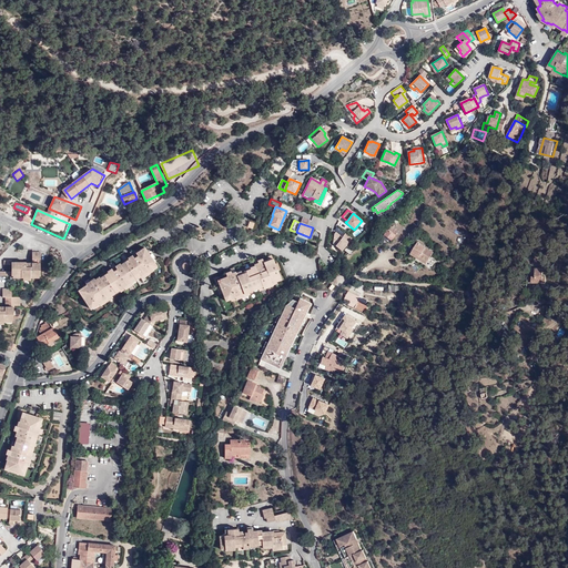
[(397,232),(388,225),(386,229),(384,227),(382,231),(385,233),(384,235),(391,240),(397,232)]
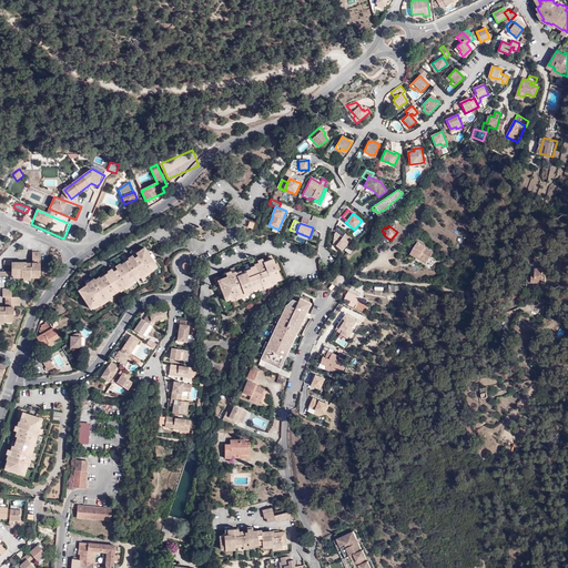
[(345,233),(342,237),(335,232),(334,234),(332,244),(342,251),(352,239),(345,233)]
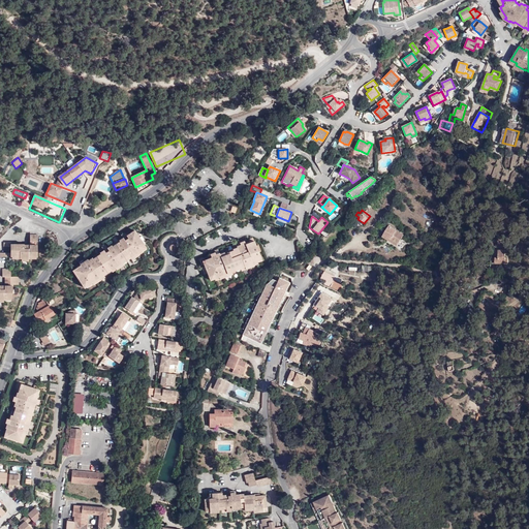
[(389,226),(383,235),(391,239),(390,242),(393,244),(394,242),(398,244),(403,235),(389,226)]
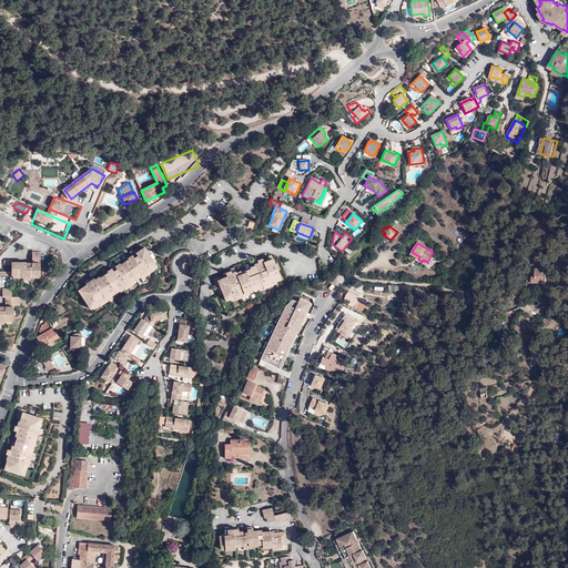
[(150,266),(154,263),(143,247),(135,253),(133,250),(129,253),(131,256),(133,259),(130,261),(129,260),(124,263),(133,277),(138,274),(140,277),(148,272),(149,274),(153,272),(152,269),(150,266)]
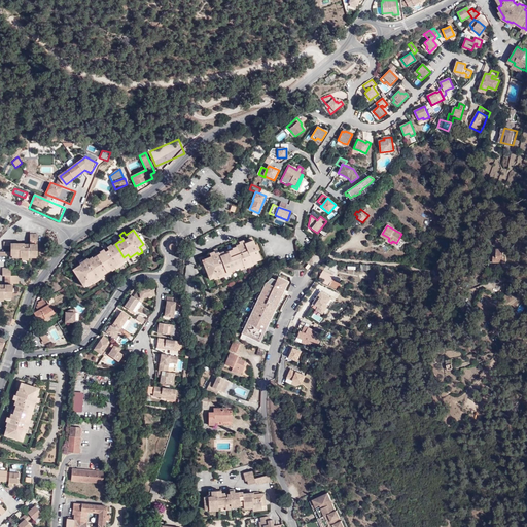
[(10,247),(10,253),(10,256),(11,256),(15,256),(15,255),(20,255),(20,259),(21,258),(29,258),(29,256),(32,255),(32,257),(36,256),(37,257),(37,244),(37,242),(38,242),(38,235),(30,235),(30,245),(29,245),(29,251),(24,251),(24,245),(24,244),(10,244),(10,243),(4,243),(4,247),(10,247)]
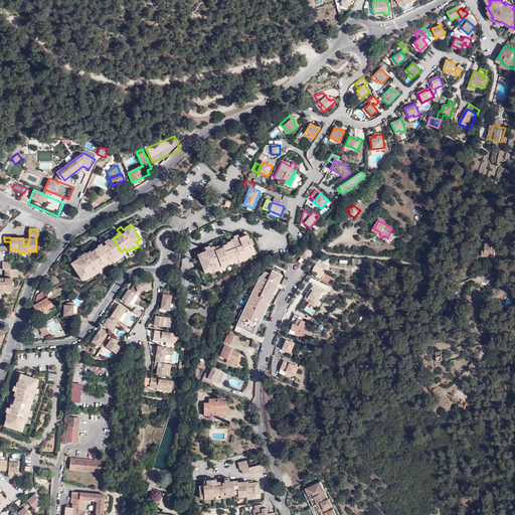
[(248,251),(252,250),(245,231),(240,233),(241,235),(242,236),(238,237),(237,236),(233,238),(232,236),(231,234),(227,236),(230,241),(225,242),(225,244),(217,247),(217,245),(213,247),(210,242),(207,244),(207,246),(209,249),(204,250),(196,254),(198,259),(201,266),(202,270),(206,269),(208,271),(224,265),(223,262),(227,260),(231,259),(233,262),(249,254),(248,251)]
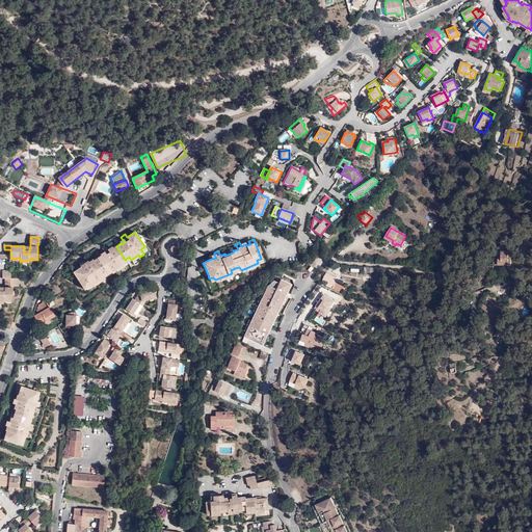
[(125,260),(116,246),(112,249),(111,247),(108,249),(106,247),(102,249),(104,253),(106,255),(102,258),(101,256),(97,259),(106,272),(110,269),(111,272),(113,274),(116,271),(115,269),(123,265),(121,262),(125,260)]
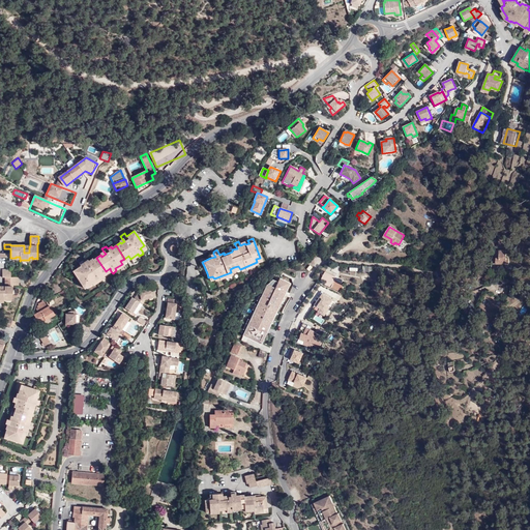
[(101,273),(106,271),(96,258),(92,260),(92,259),(88,261),(86,259),(79,264),(81,266),(72,271),(82,287),(86,284),(88,287),(92,284),(93,286),(105,278),(104,276),(101,273)]
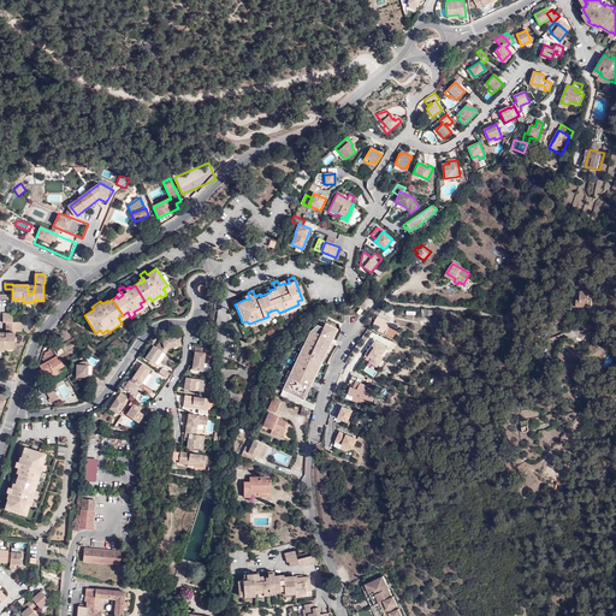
[(300,308),(298,304),(279,313),(279,315),(300,308)]
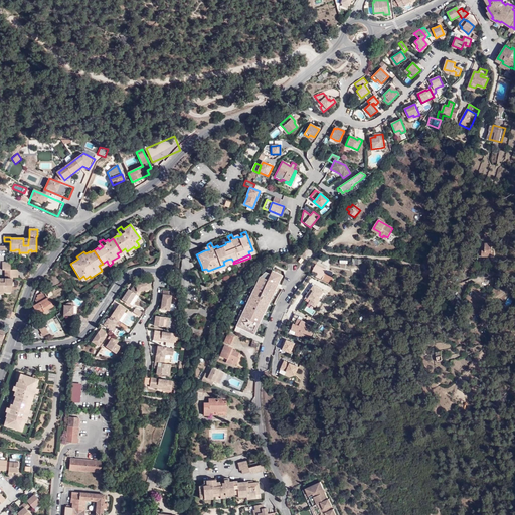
[(5,271),(5,275),(19,275),(19,271),(11,271),(11,263),(3,263),(3,271),(5,271)]
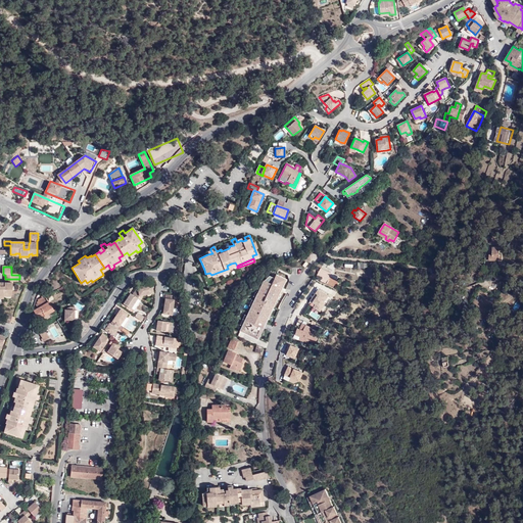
[(229,271),(228,269),(211,275),(212,278),(229,271)]
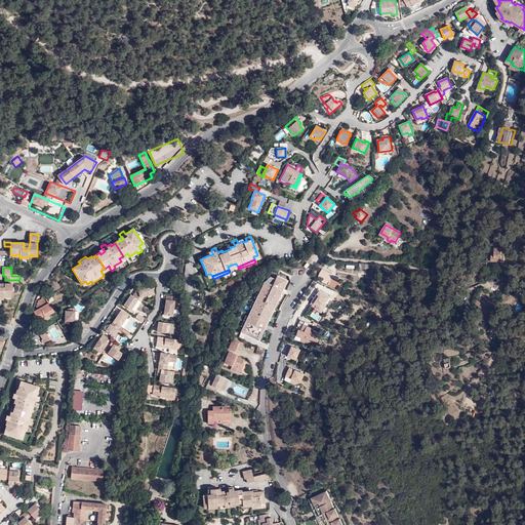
[(241,332),(258,340),(260,336),(261,337),(266,330),(264,330),(269,320),(270,320),(274,312),(273,312),(276,305),(277,306),(281,296),(280,295),(287,281),(277,276),(275,279),(271,277),(267,283),(263,291),(260,290),(241,332)]
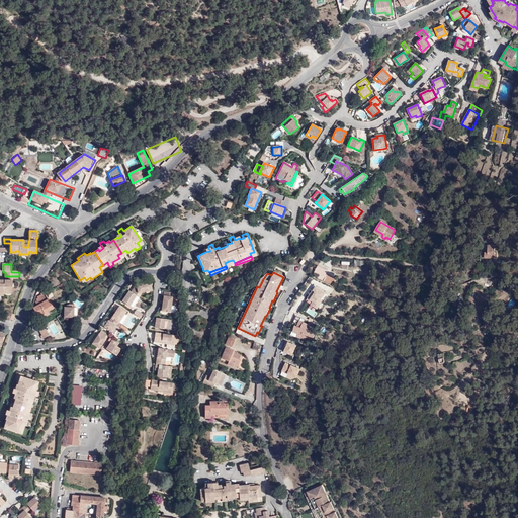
[(327,275),(325,279),(324,281),(330,284),(331,283),(333,284),(336,279),(327,275)]
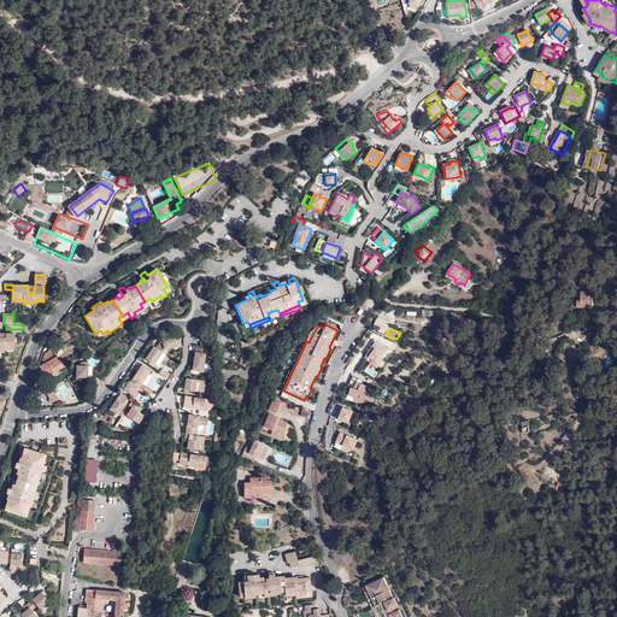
[(23,330),(6,330),(6,334),(6,341),(0,341),(0,350),(5,350),(5,347),(9,347),(9,348),(13,348),(15,348),(16,333),(23,333),(23,330)]
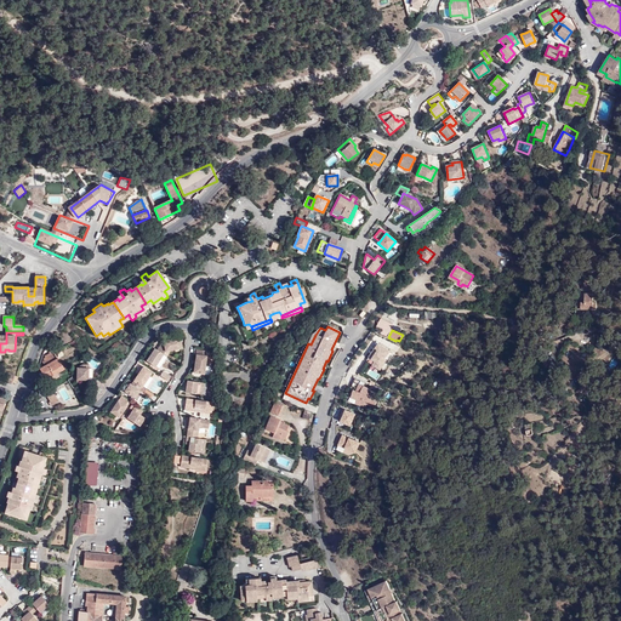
[(157,351),(163,355),(165,352),(171,351),(171,348),(174,348),(174,349),(181,348),(180,339),(163,342),(157,351)]
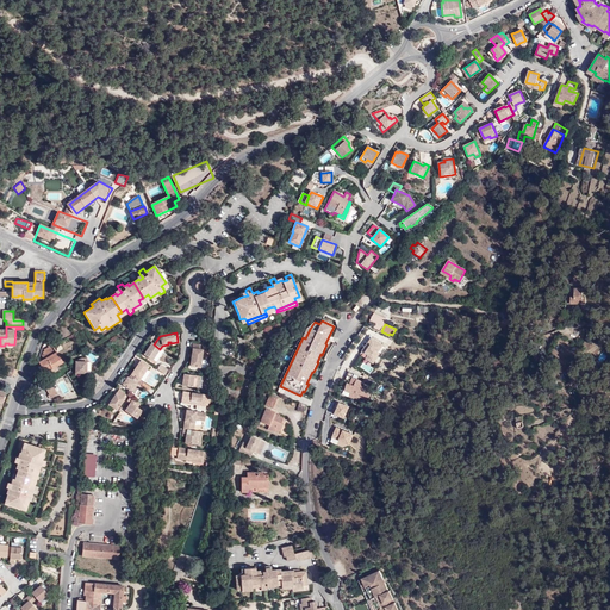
[(363,350),(369,355),(367,359),(373,363),(385,347),(372,337),(363,350)]
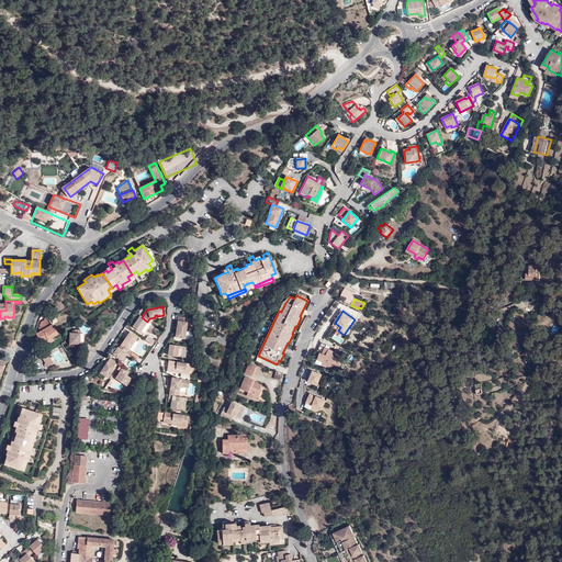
[(139,333),(147,322),(142,317),(139,316),(134,326),(135,327),(134,329),(139,333)]
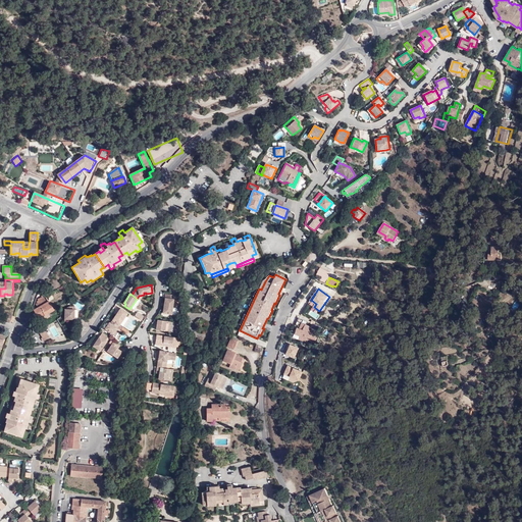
[(54,310),(45,296),(38,300),(38,301),(36,302),(37,304),(36,305),(38,308),(34,310),(38,317),(41,316),(44,320),(50,317),(48,314),(54,310)]
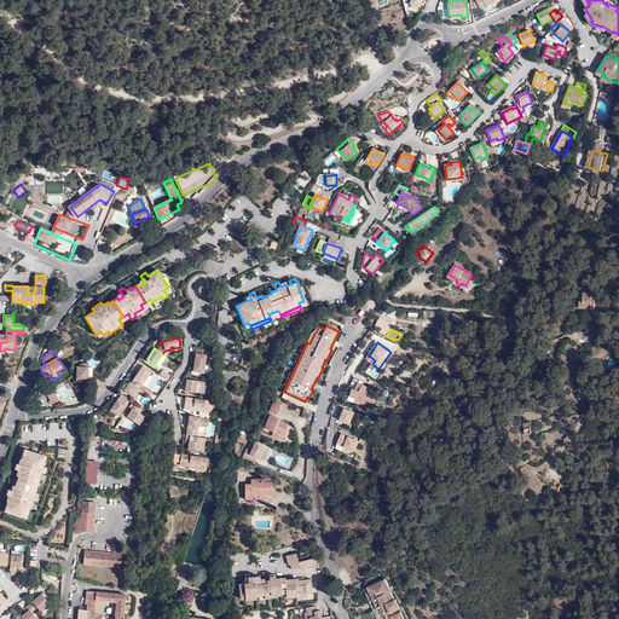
[(206,357),(195,356),(192,372),(203,374),(203,365),(206,357)]
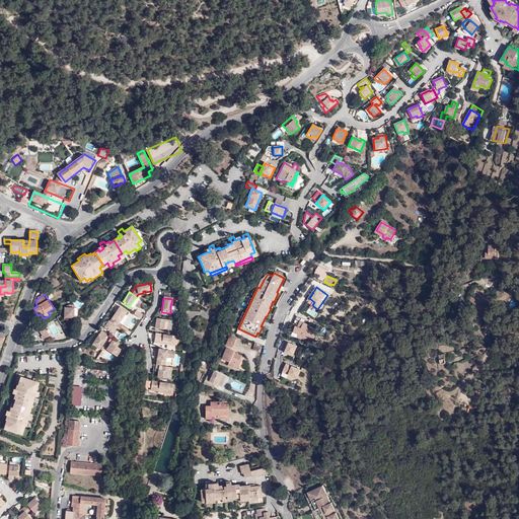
[(64,317),(67,317),(73,317),(74,305),(69,305),(69,308),(64,308),(64,317)]
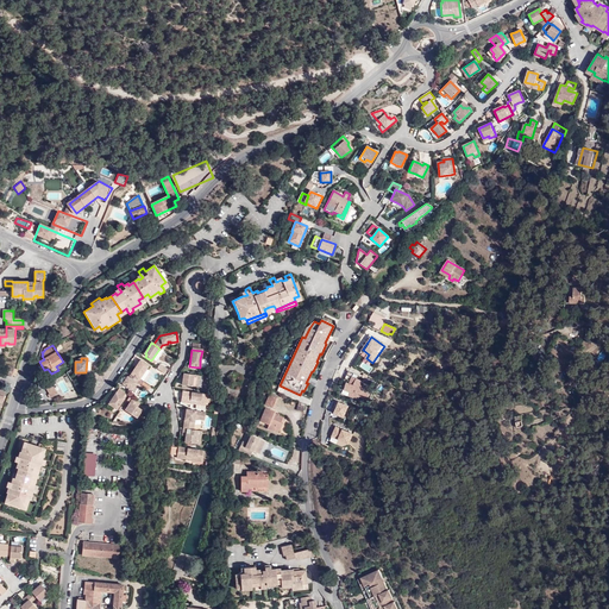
[(136,368),(131,375),(138,380),(139,380),(149,365),(140,360),(137,366),(138,366),(137,369),(136,368)]
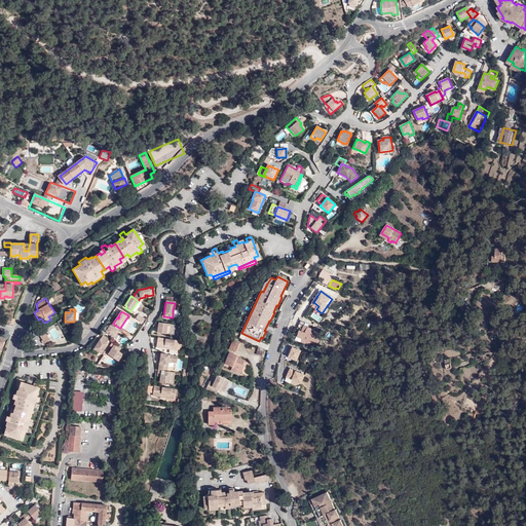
[(135,318),(142,324),(144,320),(138,315),(135,318)]
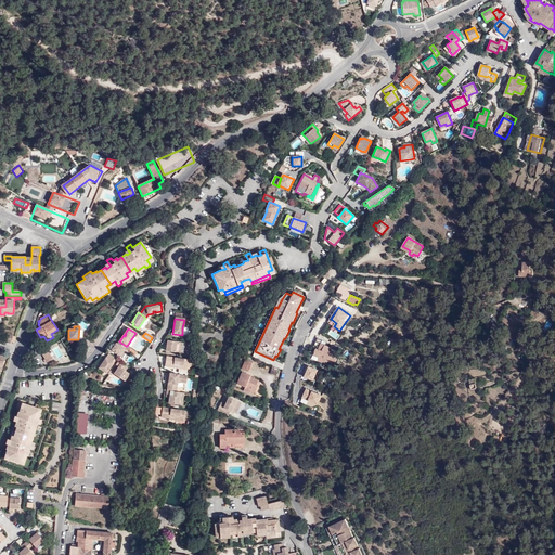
[(11,343),(14,344),(16,338),(13,337),(13,336),(8,334),(5,343),(11,345),(11,343)]
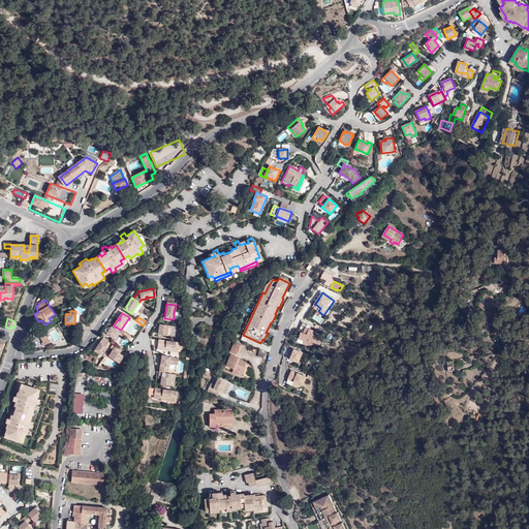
[(106,334),(118,341),(121,337),(117,335),(118,333),(122,335),(124,332),(121,330),(120,330),(114,325),(114,324),(112,329),(111,328),(106,334)]
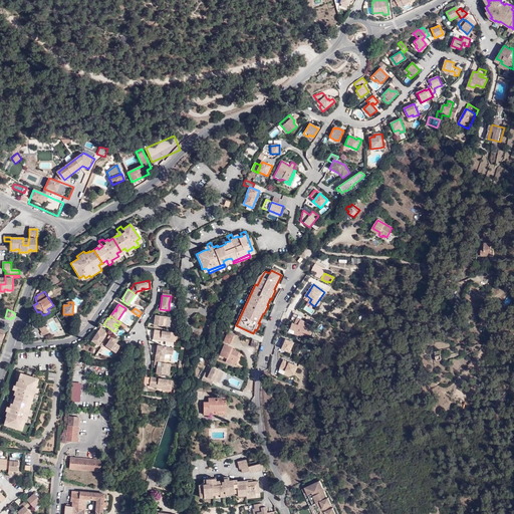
[(167,328),(168,318),(155,316),(155,319),(157,320),(156,322),(154,321),(154,325),(167,328)]
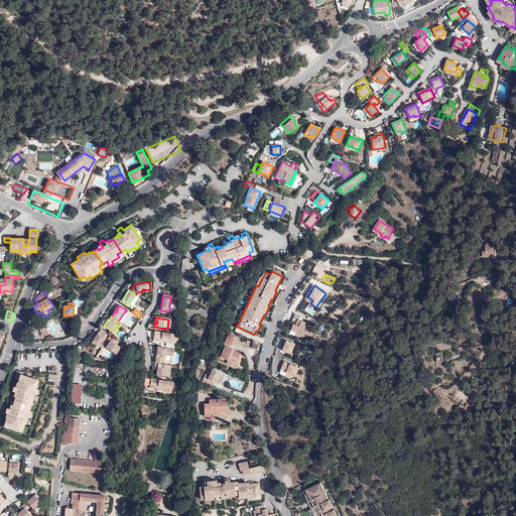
[(305,327),(306,325),(301,323),(300,325),(296,324),(295,326),(294,325),(291,331),(297,333),(304,336),(310,339),(313,332),(309,330),(309,329),(305,327)]
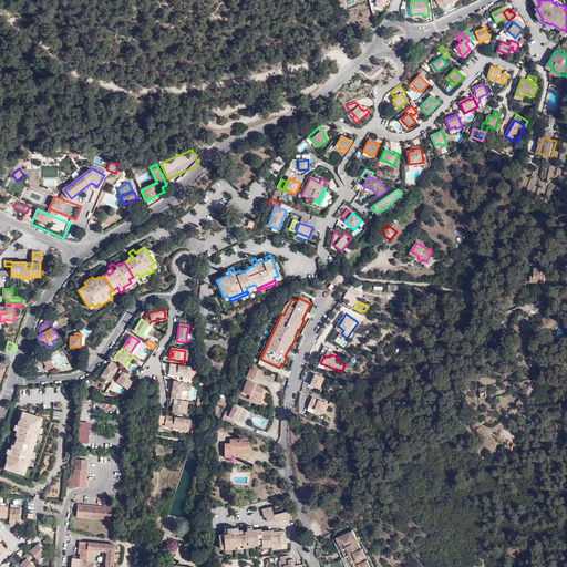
[(48,370),(53,367),(48,357),(42,360),(48,370)]
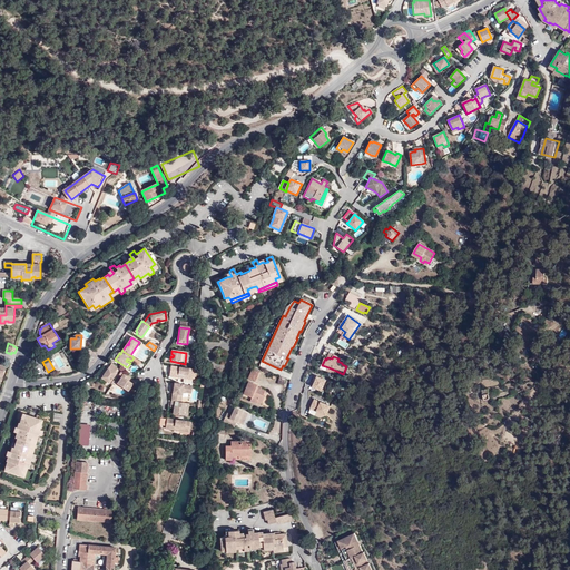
[(117,369),(111,364),(110,364),(101,377),(109,383),(117,372),(115,371),(117,369)]
